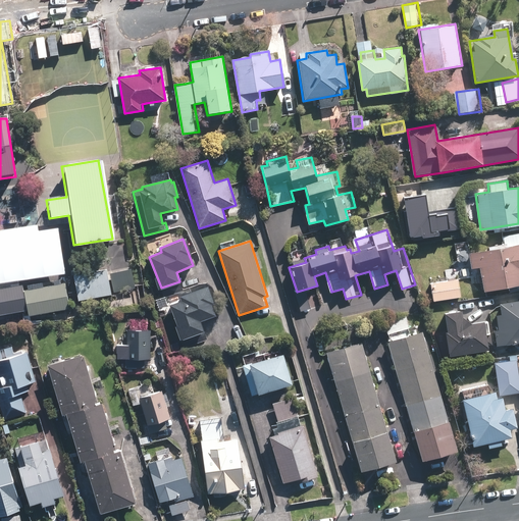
[(518,244),(468,253),(471,268),(479,267),(483,293),(518,287),(518,244)]
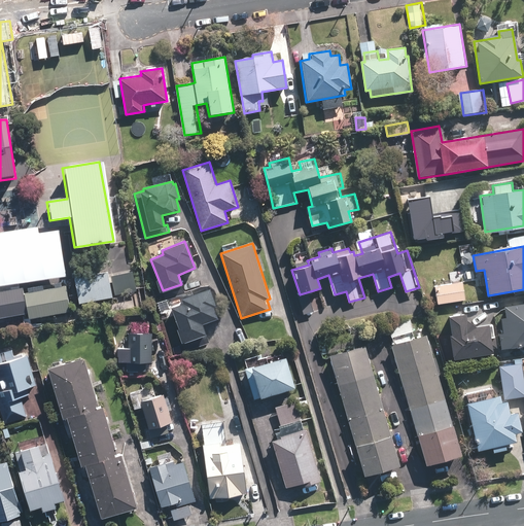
[(113,269),(78,274),(81,301),(117,295),(113,269)]
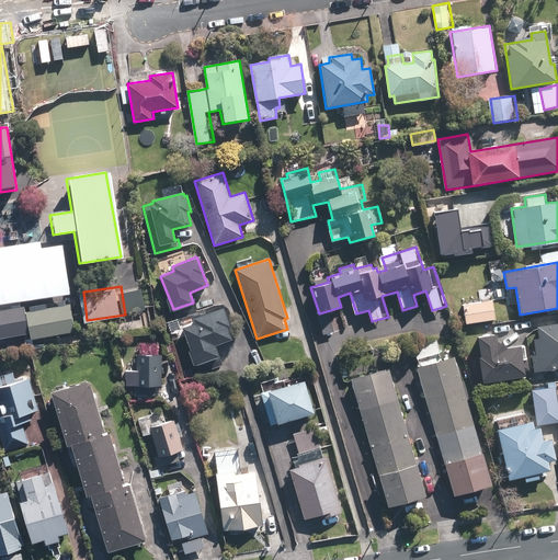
[(464,305),(466,323),(497,319),(494,301),(464,305)]
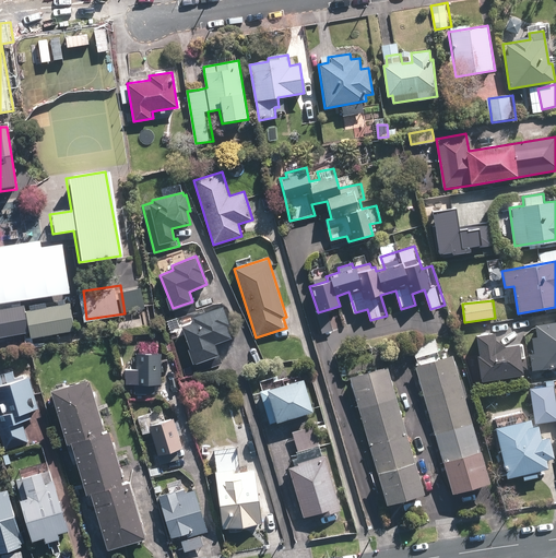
[(74,301),(32,307),(36,334),(79,328),(74,301)]
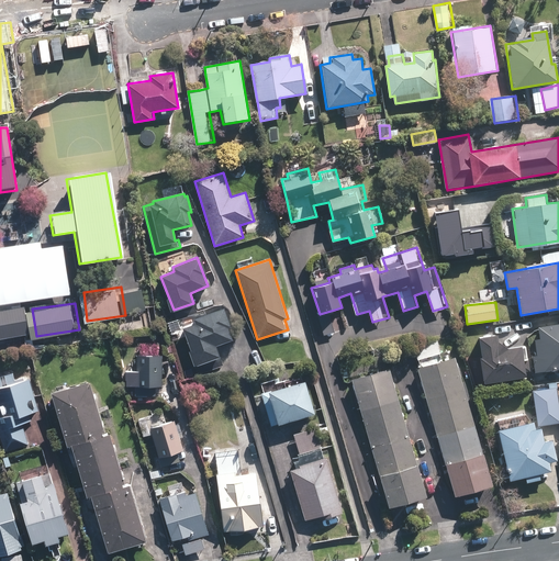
[(28,306),(0,310),(0,339),(32,335),(28,306)]
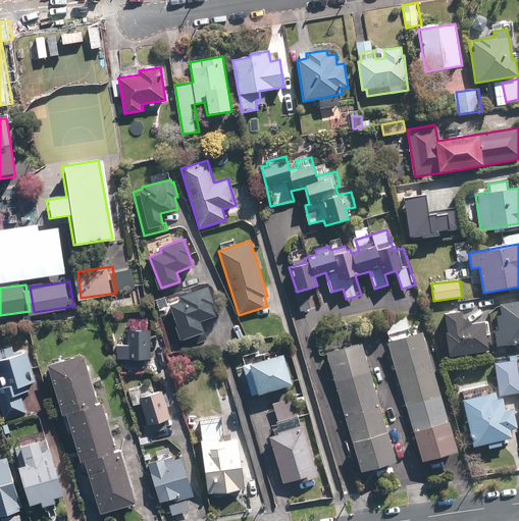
[(217,316),(207,287),(177,297),(179,301),(167,305),(180,340),(184,339),(187,348),(208,340),(202,321),(217,316)]
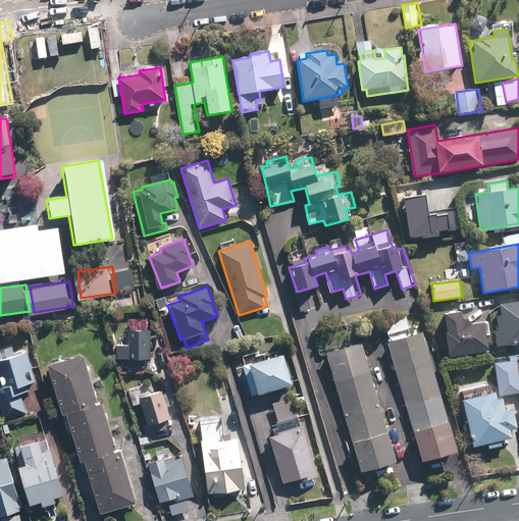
[(494,330),(497,347),(518,343),(518,301),(499,304),(501,314),(496,315),(498,329),(494,330)]
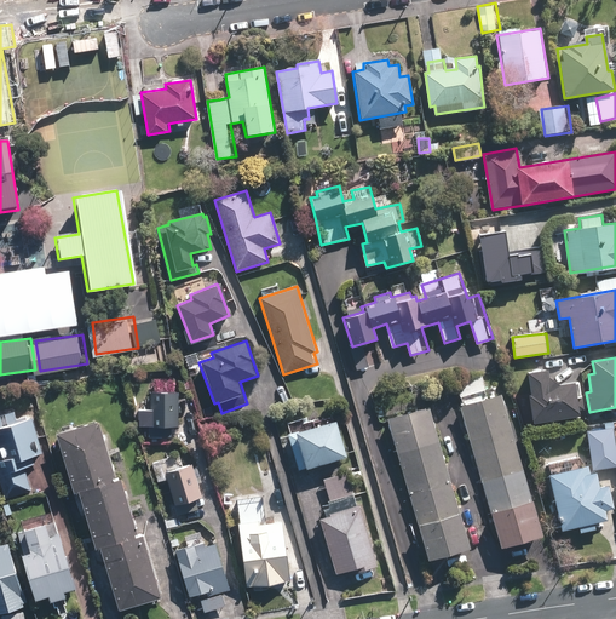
[(530,423),(579,416),(576,399),(583,397),(581,382),(557,385),(548,378),(547,370),(524,373),(528,393),(525,393),(530,423)]
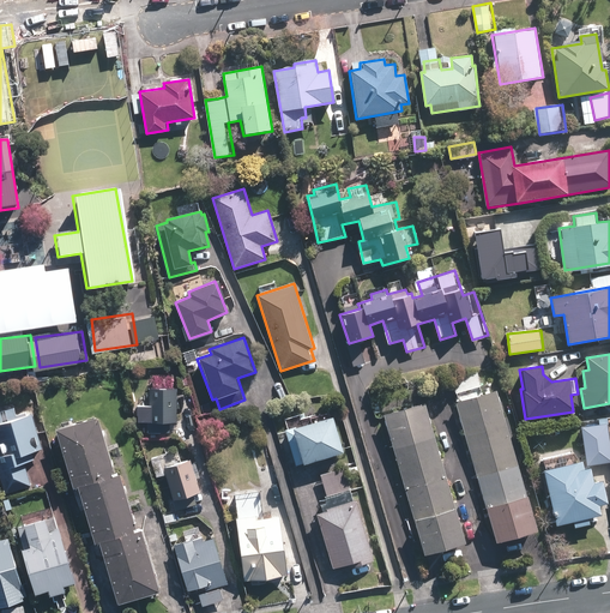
[(483,508),(494,544),(536,532),(525,497),(529,497),(496,385),(484,389),(479,371),(452,378),(459,400),(456,401),(487,506),(483,508)]
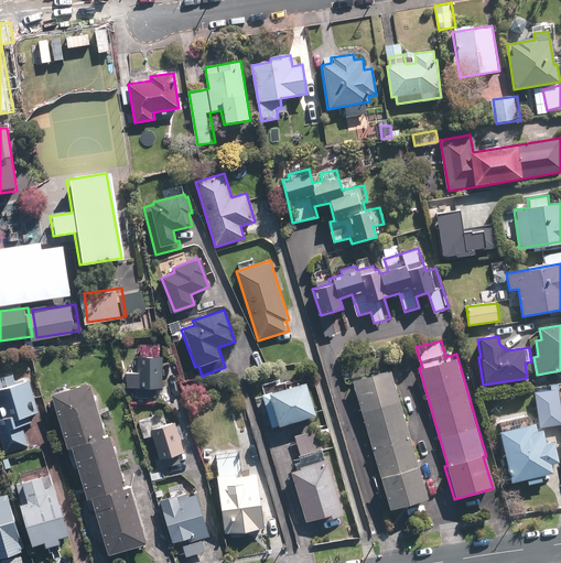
[(137,355),(138,398),(159,398),(159,389),(164,389),(163,355),(137,355)]
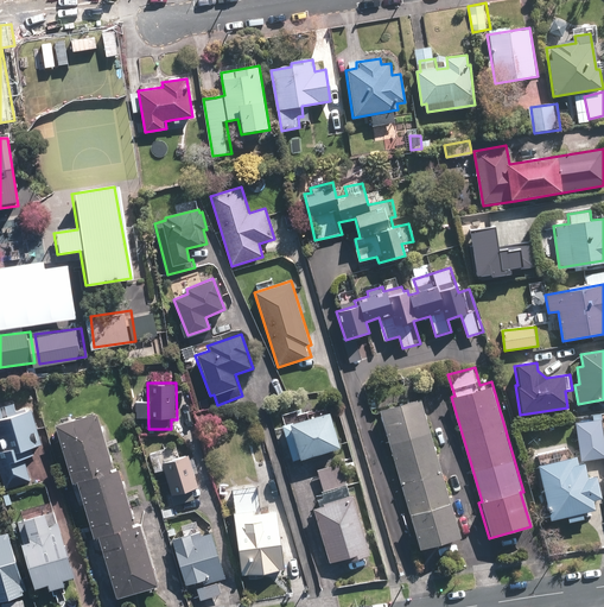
[(407,516),(418,550),(459,538),(449,504),(452,503),(420,398),(379,410),(411,514),(407,516)]
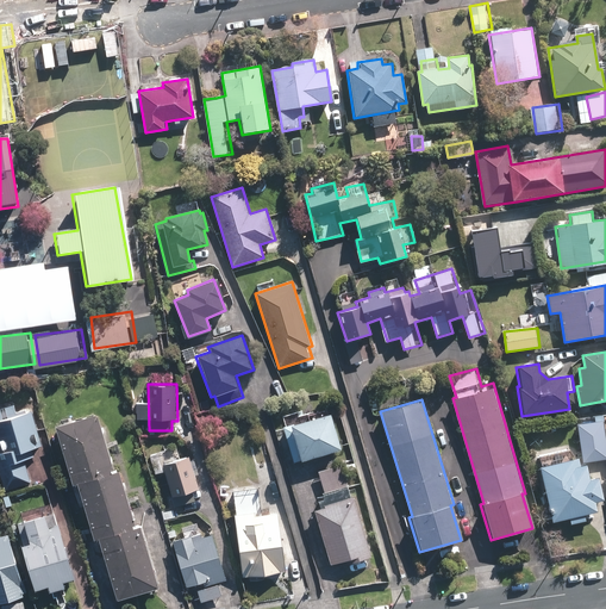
[(0,474),(5,491),(35,483),(27,459),(38,455),(36,448),(43,446),(32,408),(19,411),(17,404),(0,408),(0,474)]
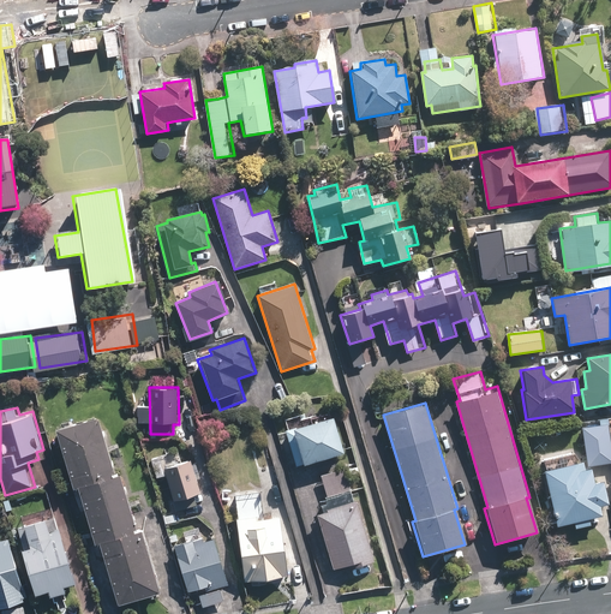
[(330,417),(286,430),(297,468),(341,454),(330,417)]
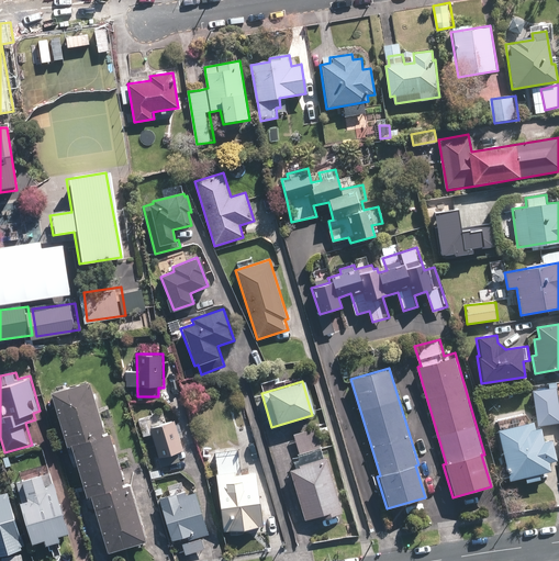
[(558,381),(549,382),(550,388),(533,390),(538,426),(558,423),(558,381)]
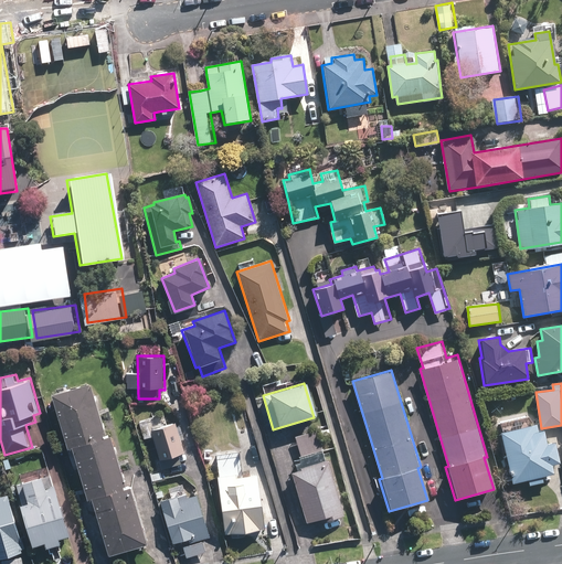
[(107,555),(146,543),(129,487),(125,488),(108,435),(105,436),(88,384),(50,395),(66,451),(71,450),(86,502),(91,501),(107,555)]
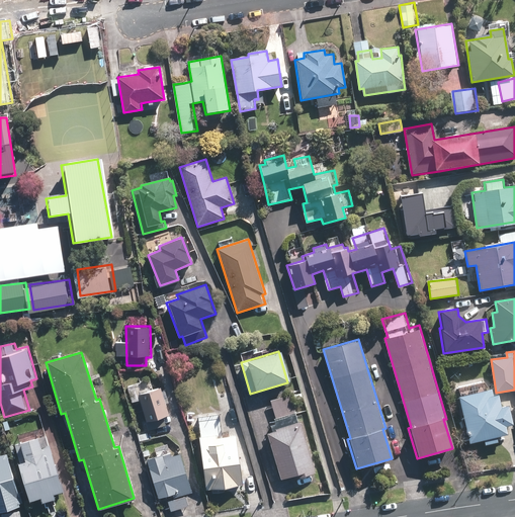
[(153,378),(127,386),(133,403),(141,401),(150,431),(168,425),(165,417),(170,415),(167,404),(170,403),(166,390),(163,391),(162,386),(156,389),(153,378)]
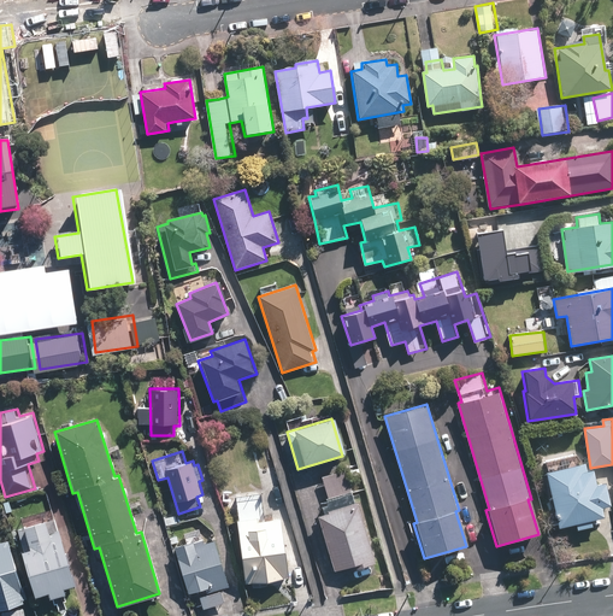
[(582,462),(542,471),(558,529),(575,524),(576,531),(605,523),(601,508),(609,506),(602,482),(595,485),(590,469),(584,470),(582,462)]
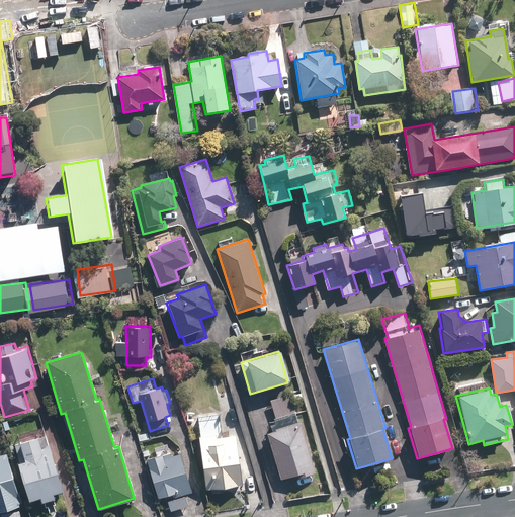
[(317,472),(291,394),(270,400),(276,418),(269,420),(273,431),(266,433),(281,481),(293,477),(294,480),(317,472)]
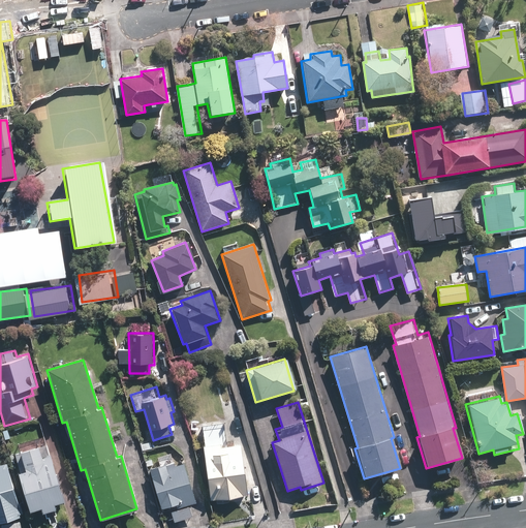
[(221,444),(203,446),(209,501),(249,496),(243,444),(221,447),(221,444)]
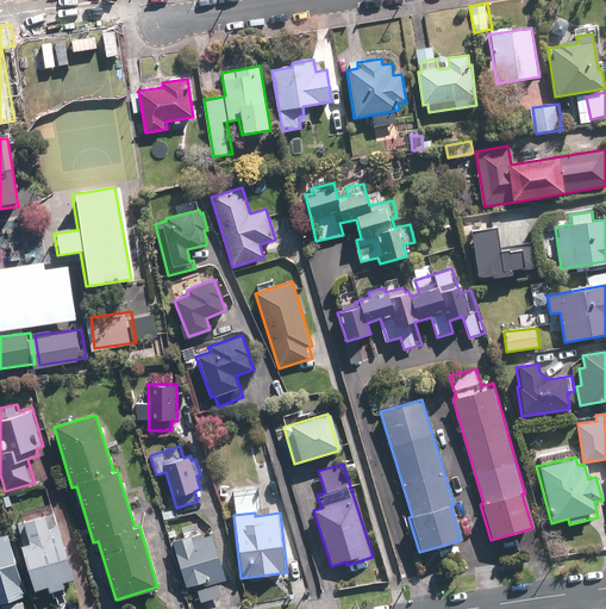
[(45,516),(19,523),(25,545),(20,546),(33,591),(48,588),(49,592),(64,588),(63,583),(74,580),(58,523),(48,527),(45,516)]
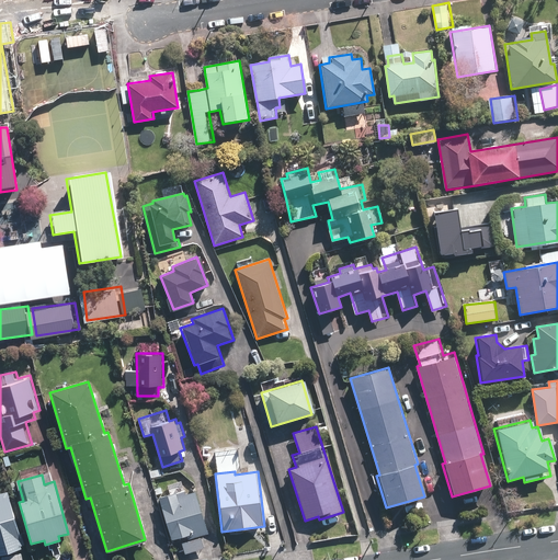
[(185,489),(159,496),(172,543),(209,533),(196,490),(186,493),(185,489)]
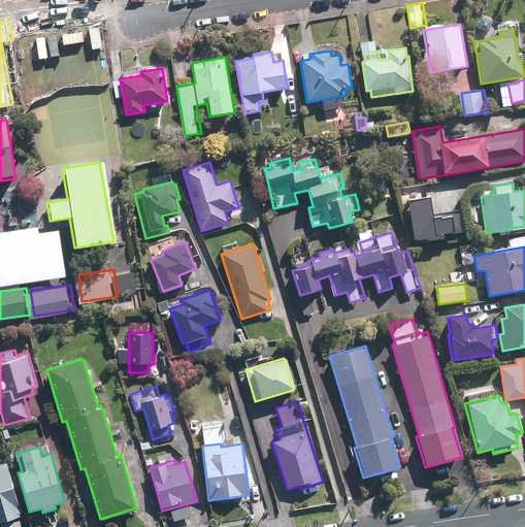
[(9,462),(0,464),(0,522),(24,516),(9,462)]
